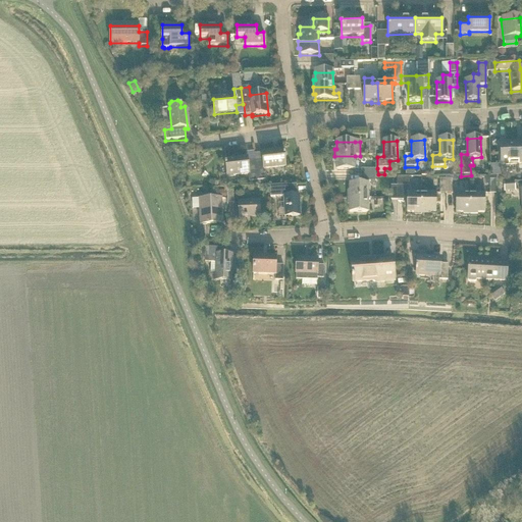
[(369,142),(369,143),(366,143),(366,156),(375,156),(375,142),(369,142)]
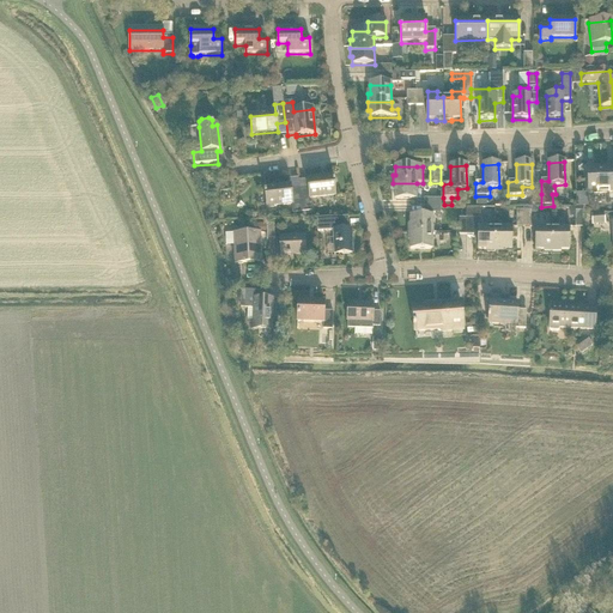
[(588,194),(612,193),(612,167),(587,169),(588,194)]
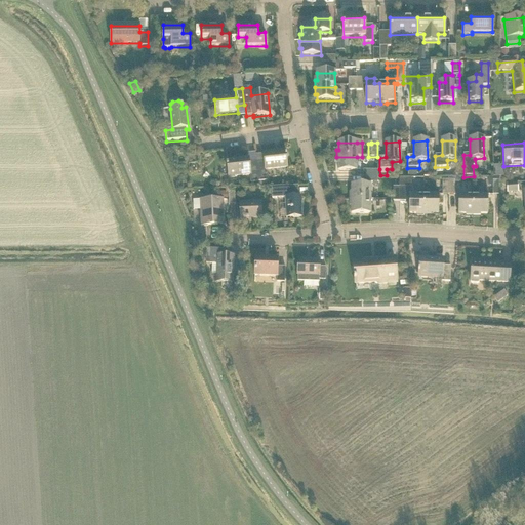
[(266,182),(266,178),(265,170),(287,168),(285,152),(264,154),(264,161),(256,162),(256,166),(258,183),(266,182)]
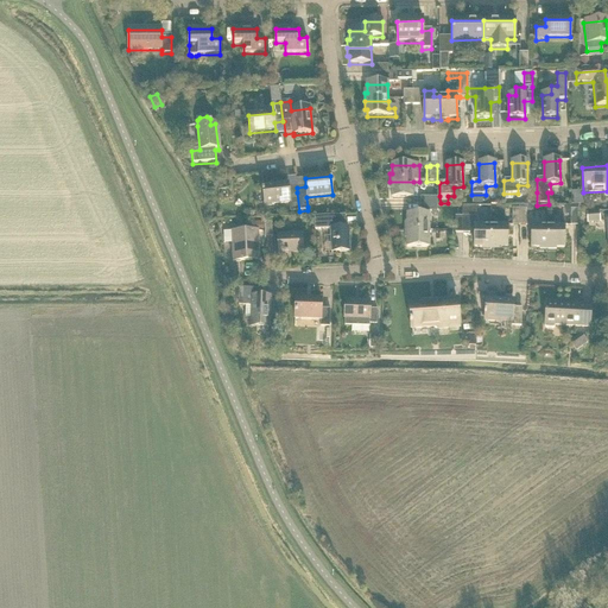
[(413,198),(413,182),(390,182),(390,190),(392,190),(391,198),(413,198)]
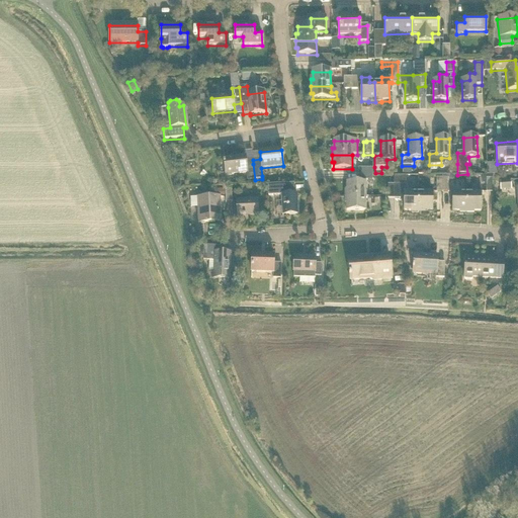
[(255,180),(253,164),(246,164),(245,157),(224,159),(226,175),(247,173),(247,181),(255,180)]
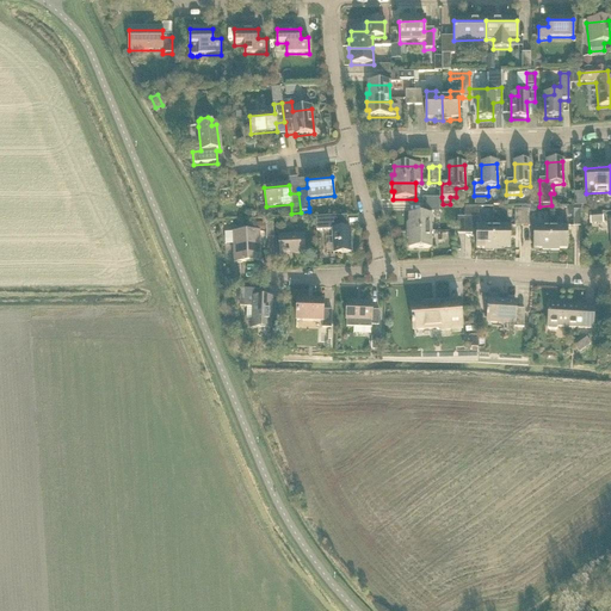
[(475,207),(485,207),(485,197),(475,197),(475,207)]
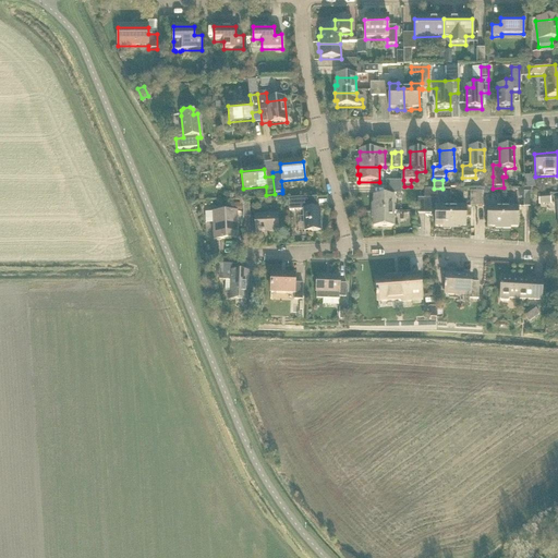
[(424,199),(435,199),(435,189),(424,189),(424,199)]
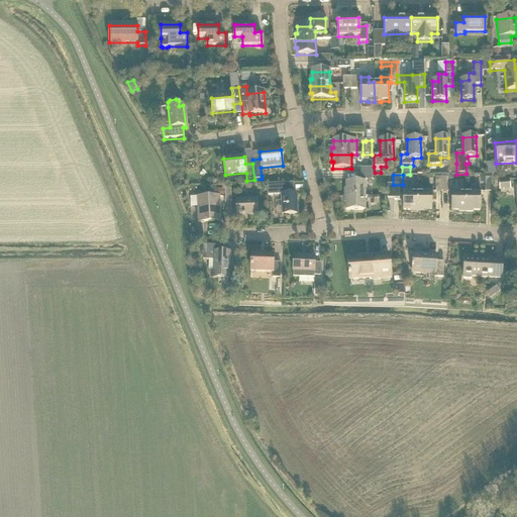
[(447,192),(447,181),(453,181),(453,175),(441,175),(441,179),(441,192),(447,192)]
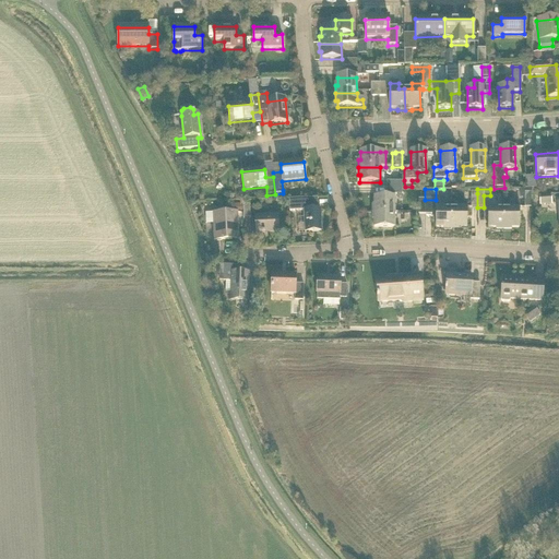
[(520,199),(524,199),(524,209),(531,209),(531,189),(520,189),(520,199)]
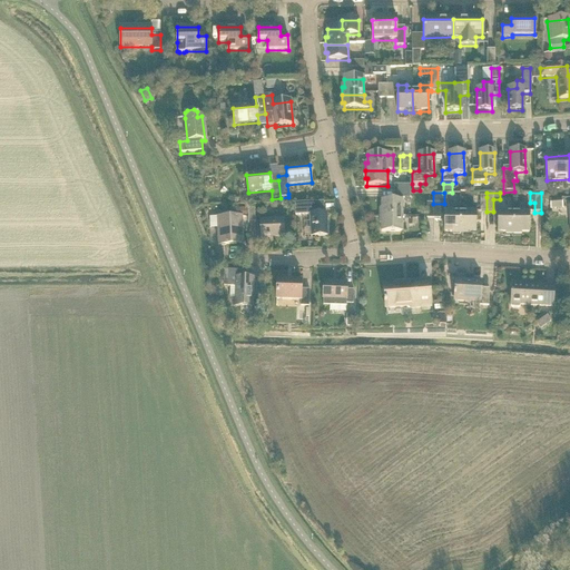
[(450,204),(463,204),(463,194),(450,194),(450,204)]
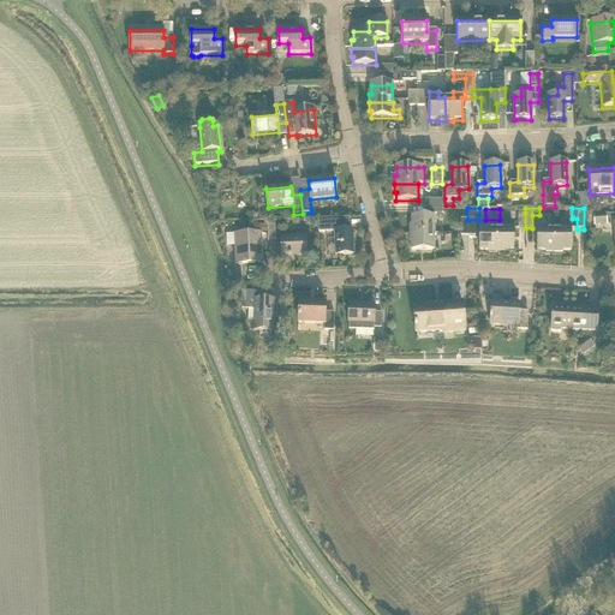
[(607,227),(607,215),(593,216),(593,227),(607,227)]
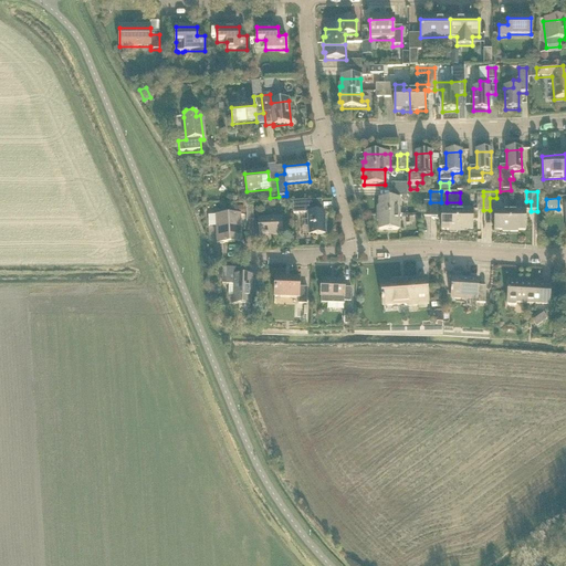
[(377,216),(399,216),(399,200),(379,200),(379,208),(377,208),(377,216)]
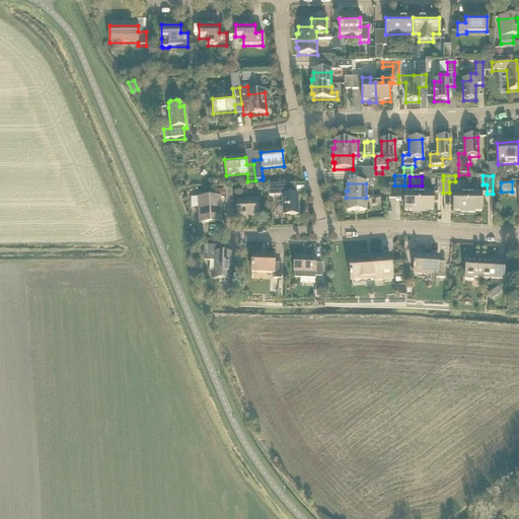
[(268,186),(269,197),(282,196),(283,217),(298,216),(297,196),(289,196),(288,184),(268,186)]
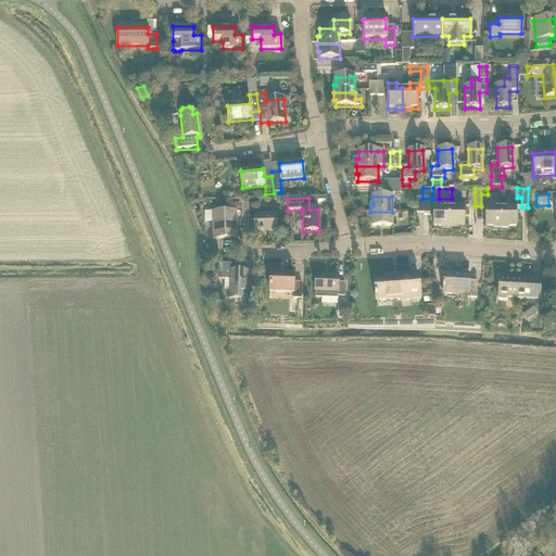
[(516,227),(516,206),(516,201),(507,201),(507,206),(501,206),(500,229),(508,229),(508,227),(516,227)]
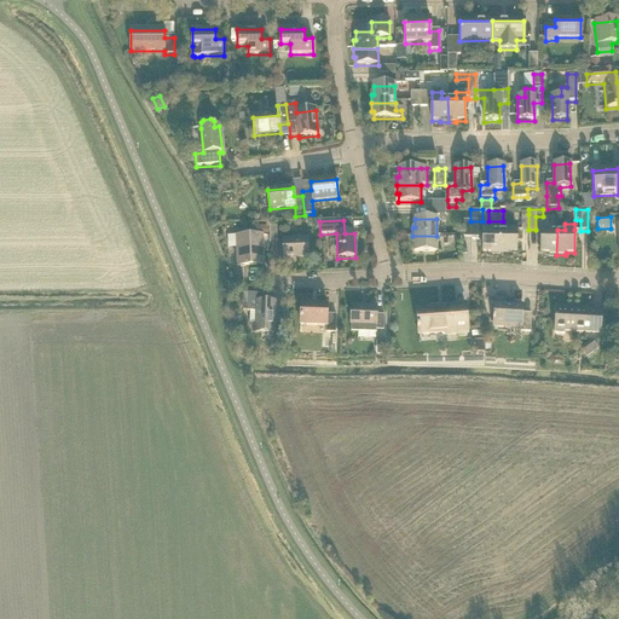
[(499,254),(499,230),(482,230),(482,253),(490,253),(490,254),(499,254)]
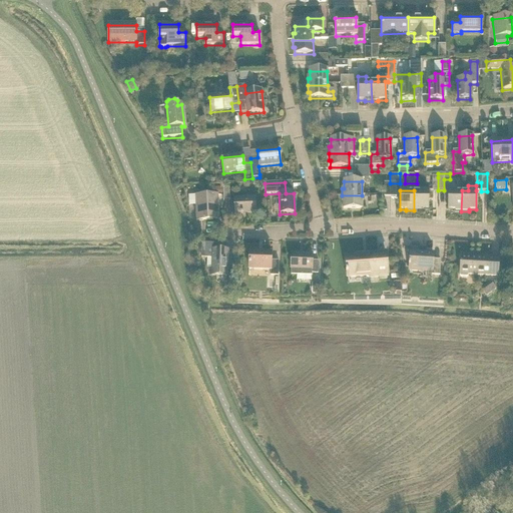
[(428,190),(414,190),(414,210),(421,211),(421,209),(428,209),(428,190)]
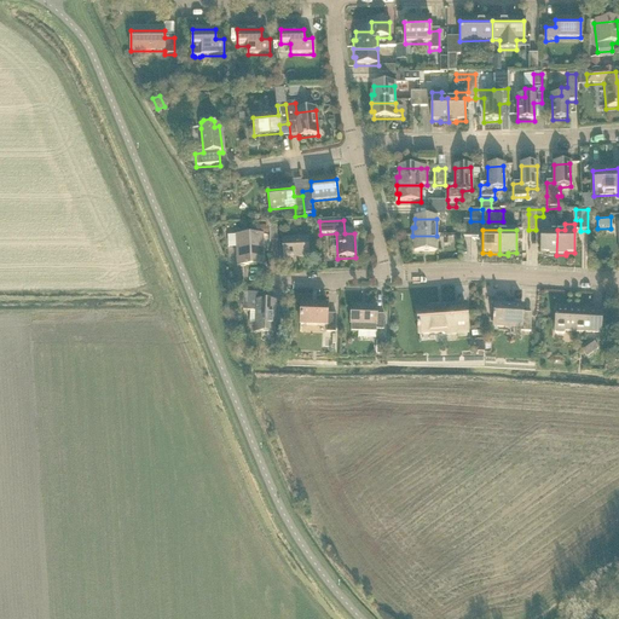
[(556,255),(557,230),(541,230),(541,253),(549,253),(549,255),(556,255)]
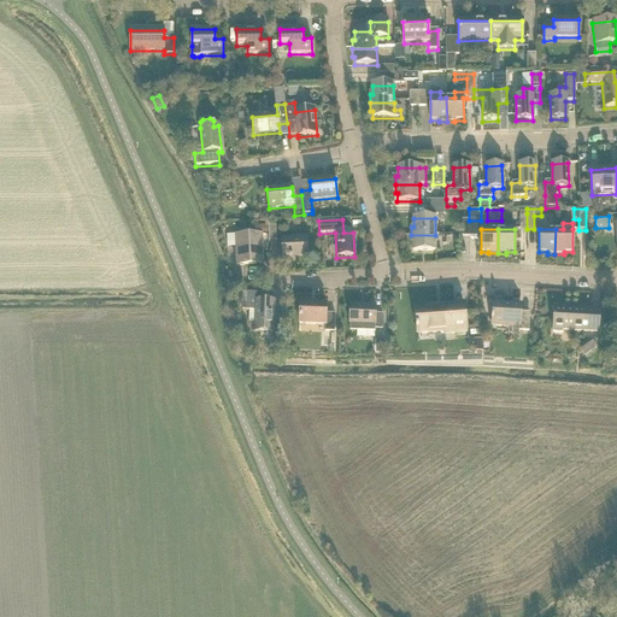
[(236,266),(262,266),(260,235),(235,236),(236,266)]
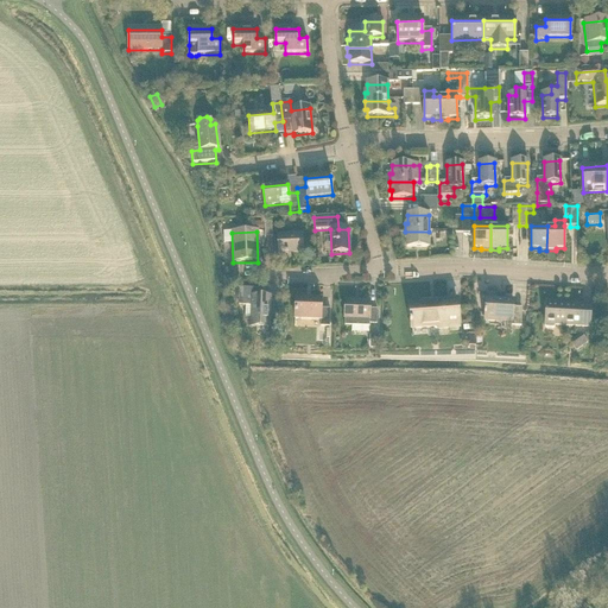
[(429,248),(429,232),(405,232),(405,240),(407,240),(407,248),(429,248)]
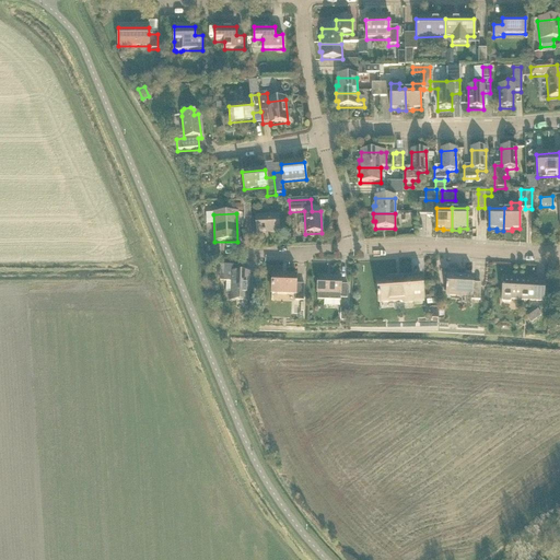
[(255,235),(279,234),(278,216),(254,217),(255,235)]
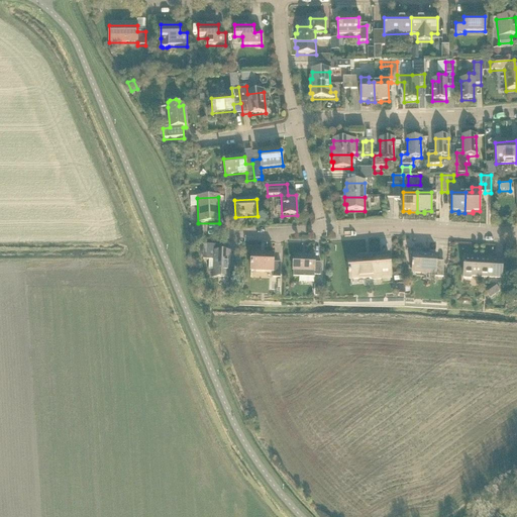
[(208,270),(213,270),(213,279),(229,280),(230,253),(220,253),(220,247),(207,246),(207,262),(209,262),(208,270)]
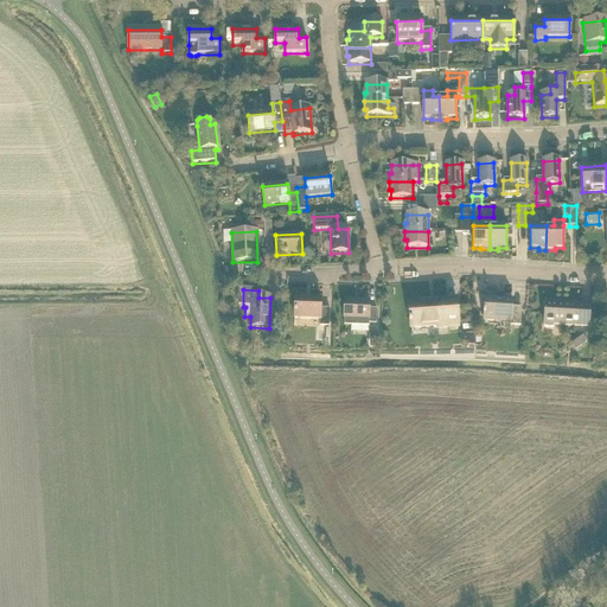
[(330,328),(330,311),(321,310),(321,300),(295,299),(294,319),(321,320),(320,327),(330,328)]
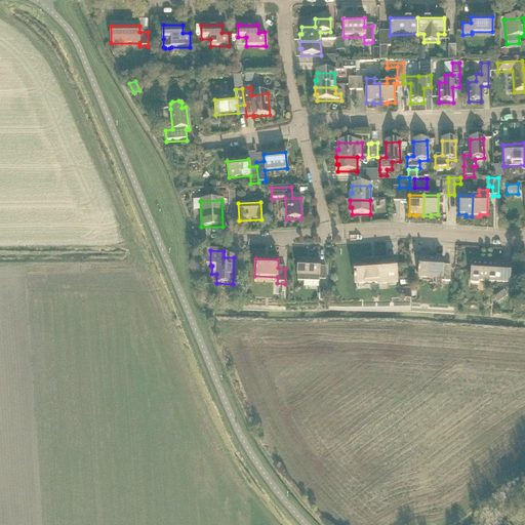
[(296,276),(297,276),(297,282),(319,283),(319,281),(325,282),(326,269),(319,268),(320,261),(298,259),(296,276)]
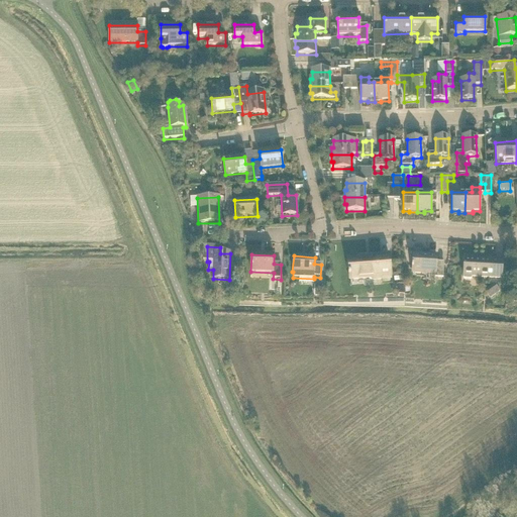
[(372,281),(390,280),(389,255),(362,257),(363,260),(348,261),(350,281),(372,279),(372,281)]
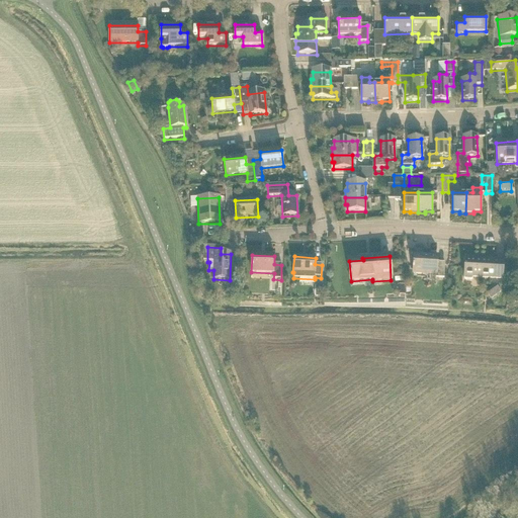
[(443,280),(444,266),(437,265),(438,258),(415,256),(413,274),(435,276),(435,279),(443,280)]
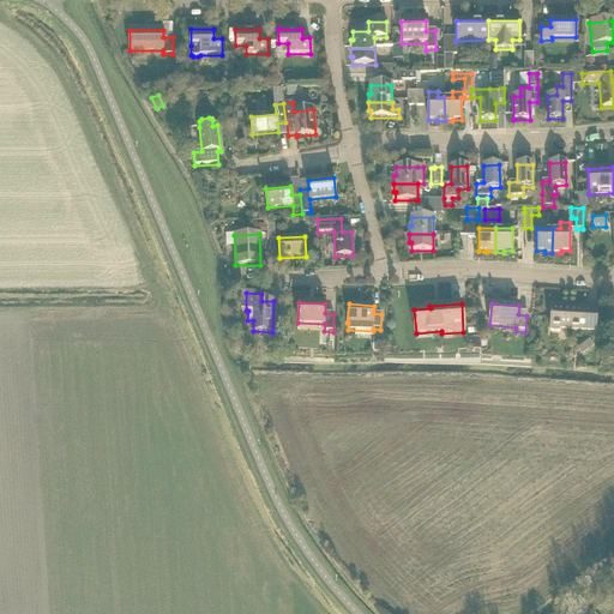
[(551,330),(551,331),(552,332),(559,332),(560,331),(560,330),(596,332),(597,311),(552,308),(551,330)]
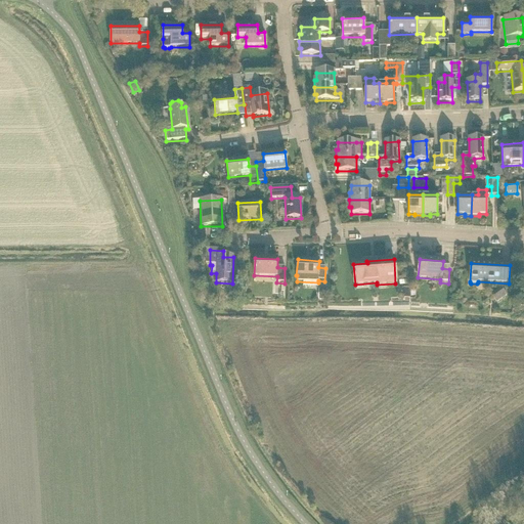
[(495,300),(503,294),(500,291),(493,297),(495,300)]
